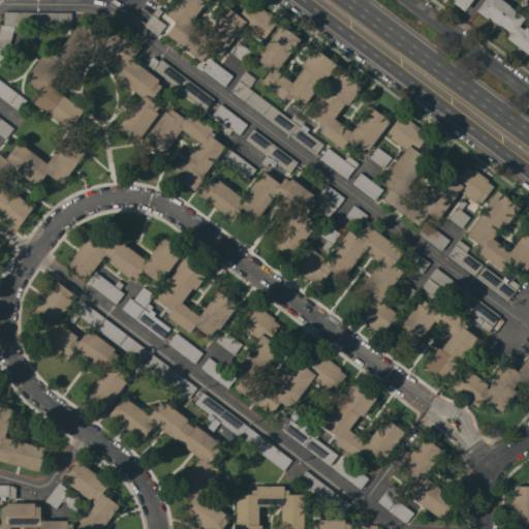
[(165,34),(175,22),(165,14),(176,0),(207,0),(189,23),(206,34),(226,6),(238,16),(250,0),(271,16),(270,17),(276,22),(263,38),(259,35),(257,37),(242,26),(220,56),(211,49),(200,61),(165,34)]
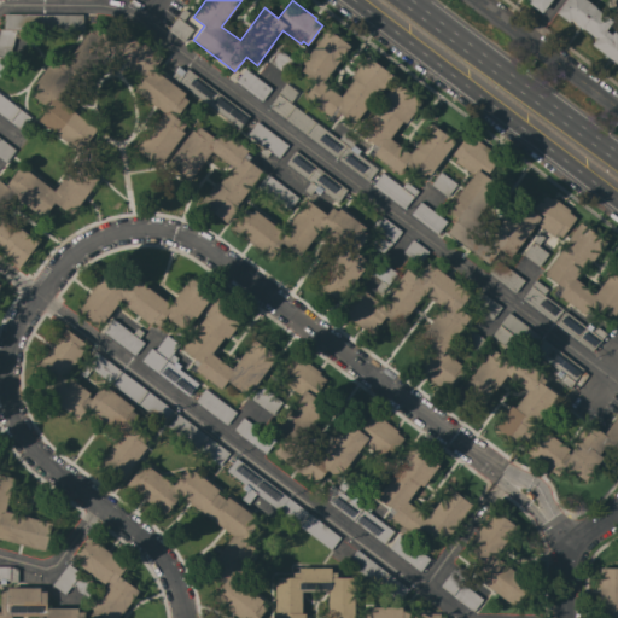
[(551,0),(542,12),(529,3),(531,0),(551,0)]
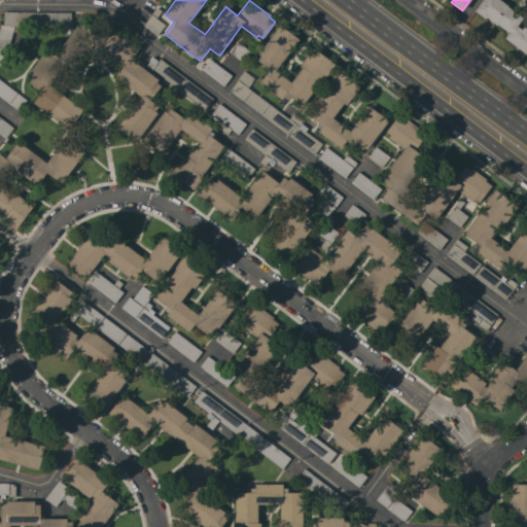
[(526,55),(504,38),(507,33),(497,24),(496,25),(491,20),(487,16),(485,19),(473,10),(481,0),(500,0),(507,5),(507,6),(522,18),(517,26),(521,29),(523,27),(526,29),(526,55)]
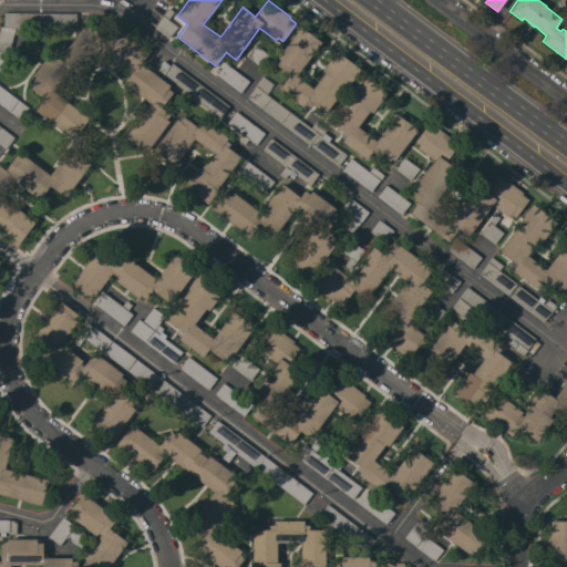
[(154,28),(168,8),(174,11),(167,19),(177,27),(168,39),(154,28)]
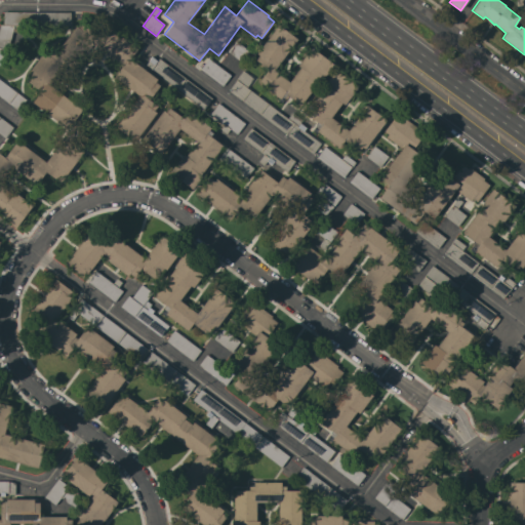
[(71,12),(71,26),(19,25),(18,33),(12,32),(4,66),(0,65),(0,25),(3,25),(4,11),(71,12)]
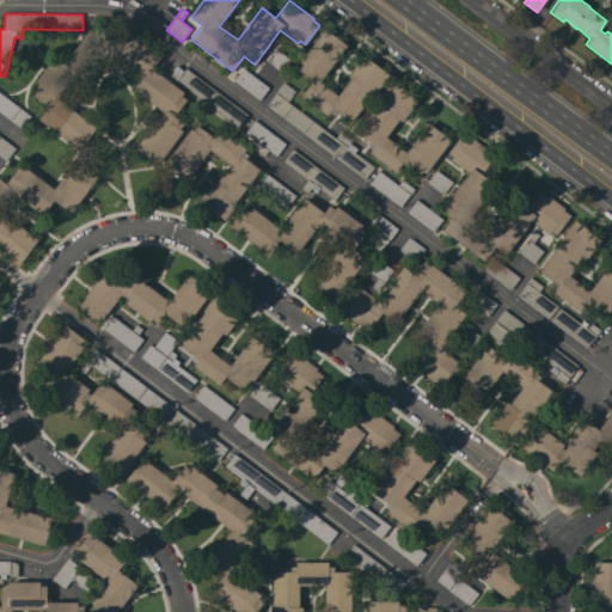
[(38,120),(48,106),(31,93),(35,89),(31,86),(55,55),(65,62),(89,30),(92,32),(96,28),(112,40),(122,28),(160,56),(152,68),(183,92),(181,96),(187,99),(173,116),(183,123),(179,129),(182,132),(158,165),(135,148),(163,111),(133,90),(142,78),(108,51),(86,80),(79,74),(60,101),(96,128),(79,150),(38,120)]
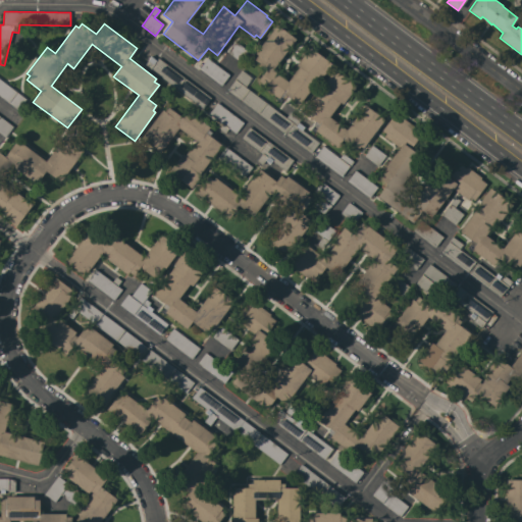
[(272,69),(288,81),(299,66),(296,64),(309,47),(330,62),(299,105),(286,95),(283,99),(280,96),(278,98),(257,82),(266,68),(254,59),(258,55),(255,53),(276,24),(296,39),(272,69)]
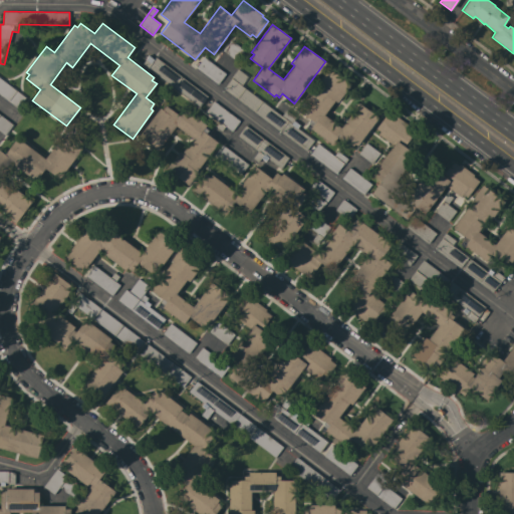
[(244,50),(236,60),(223,50),(231,40),(244,50)]
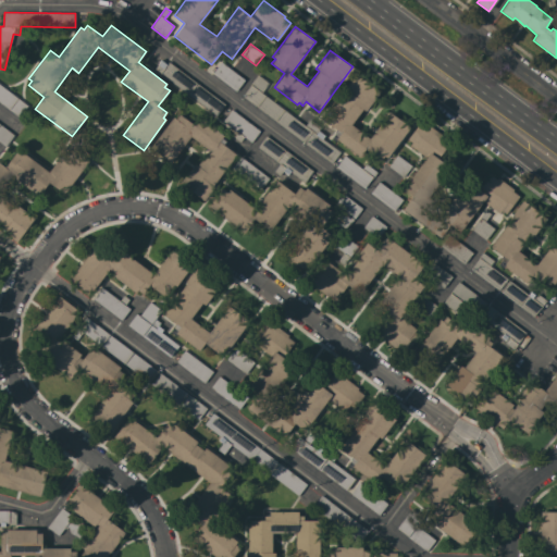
[(225,104),(217,115),(155,69),(159,63),(164,67),(169,62),(225,104)]
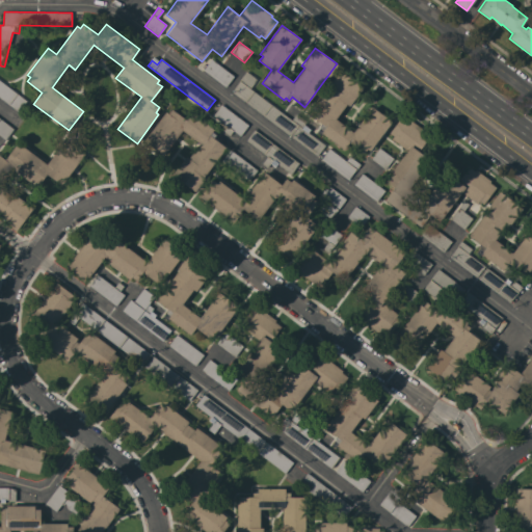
[(234,76),(225,87),(203,70),(211,59),(234,76)]
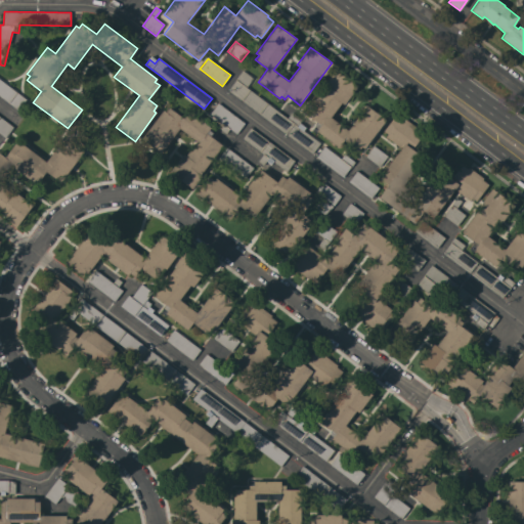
[(228,90),(236,79),(235,79),(242,70),(253,78),(246,87),(287,118),(292,112),(302,120),(297,126),(319,142),(312,154),(228,90)]
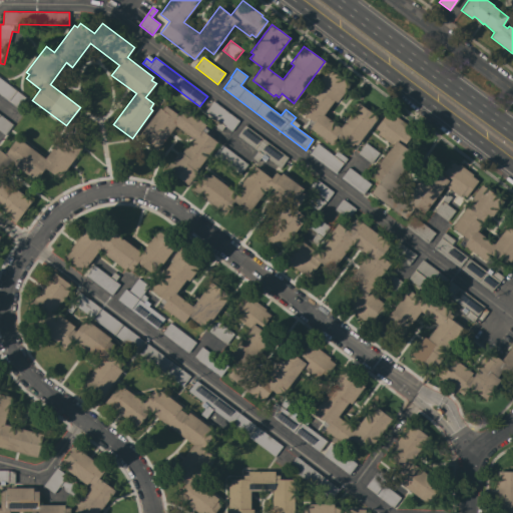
[(359,103),(378,117),(357,145),(354,143),(351,147),(337,137),(331,144),(310,128),(312,126),(308,123),(311,119),(299,110),(320,82),(318,81),(328,68),(350,84),(337,102),(334,100),(324,114),(340,127),(359,103)]
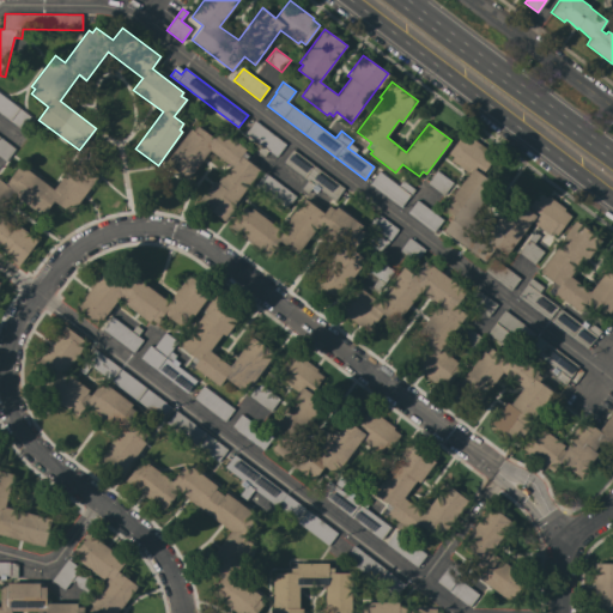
[(0,92),(30,116),(20,129),(0,113),(0,92)]
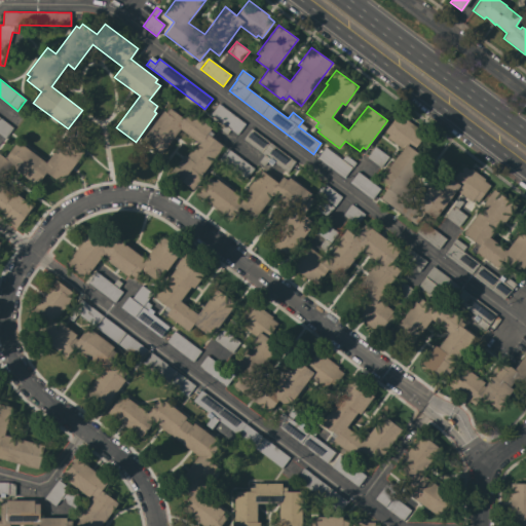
[(246,123),(237,135),(230,128),(227,134),(221,129),(225,124),(211,114),(219,103),(246,123)]
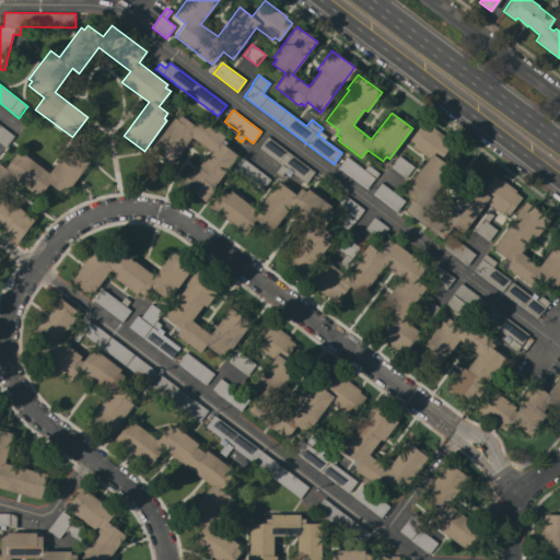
[(213,187),(216,188),(205,201),(181,184),(196,164),(198,166),(210,151),(191,137),(171,164),(151,148),(174,117),(176,119),(181,115),(196,126),(201,118),(224,136),(225,133),(229,137),(226,141),(226,142),(224,146),(237,155),(213,187)]
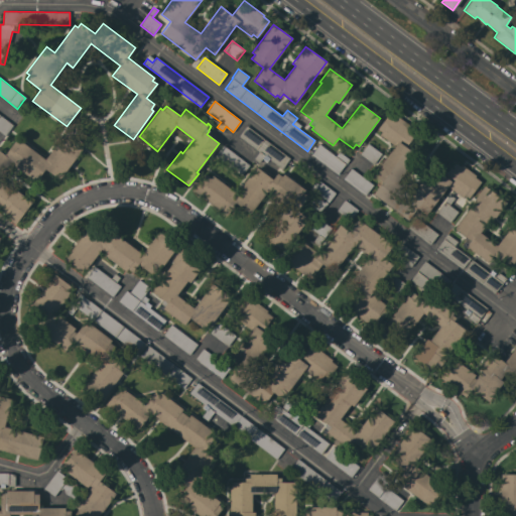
[(373,194),(382,181),(373,174),(395,146),(380,134),(382,132),(377,129),(391,111),(417,131),(405,147),(417,155),(397,182),(412,195),(432,167),(443,175),(454,161),(461,166),(462,164),(476,175),(475,176),(481,181),(469,199),(465,195),(463,198),(447,186),(425,215),(416,208),(407,220),(373,194)]
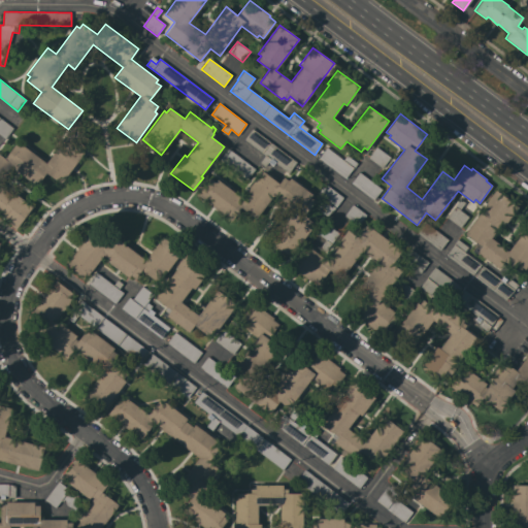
[(0,118),(13,128),(5,138),(0,134),(0,118)]
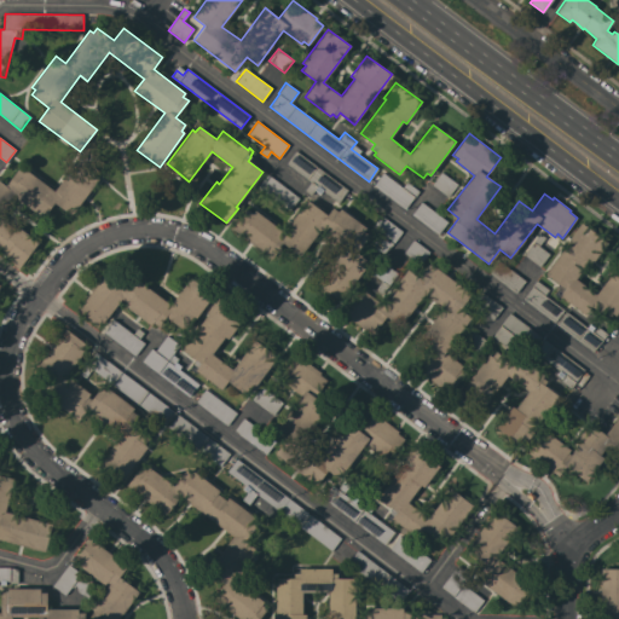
[(348,190),(339,203),(317,186),(311,195),(305,190),(311,181),(287,163),(295,150),(348,190)]
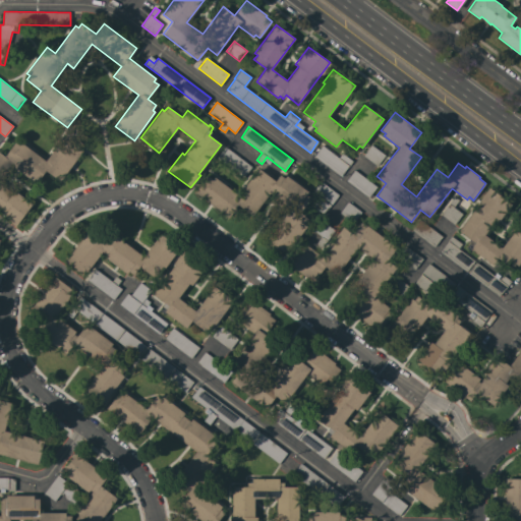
[(60,181),(46,170),(36,183),(11,165),(0,179),(33,204),(15,226),(3,217),(4,216),(0,212),(0,152),(4,156),(17,139),(46,161),(61,140),(64,142),(67,137),(83,151),(60,181)]
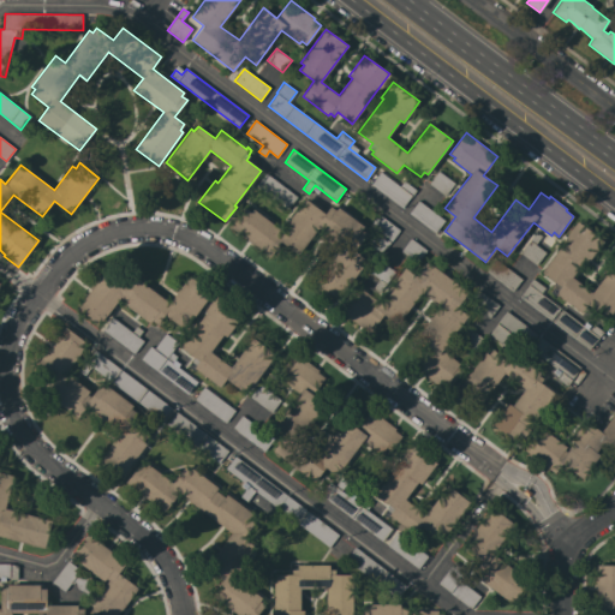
[(454,183),(445,196),(429,184),(439,171),(454,183)]
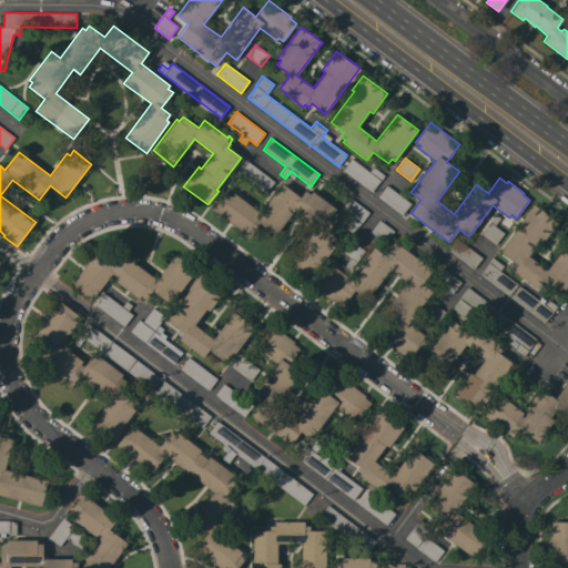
[(343,170),(352,159),(369,172),(373,166),(385,175),(381,181),(372,192),(343,170)]
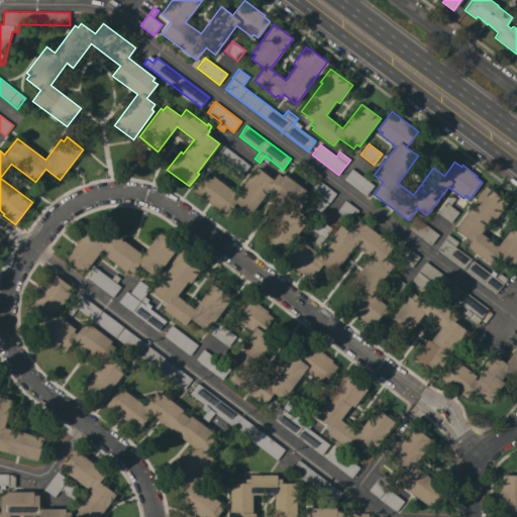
[(249,166),(241,176),(215,156),(223,145),(249,166)]
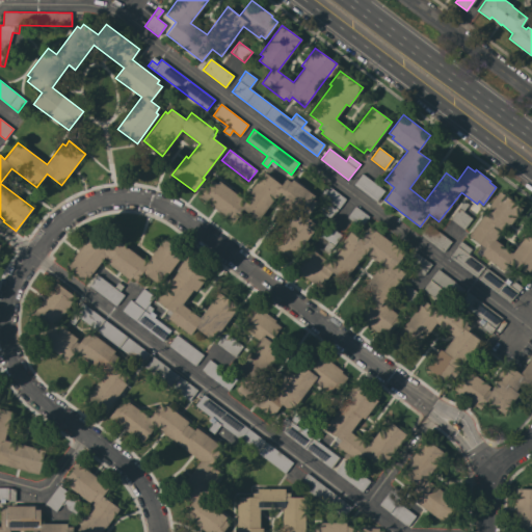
[(315,196),(313,198),(318,203),(307,216),(317,224),(292,259),(273,245),(297,213),(275,196),(258,220),(243,209),(233,222),(200,196),(212,180),(217,183),(219,181),(243,198),(264,171),(281,185),(286,178),(290,182),(292,179),(315,196)]
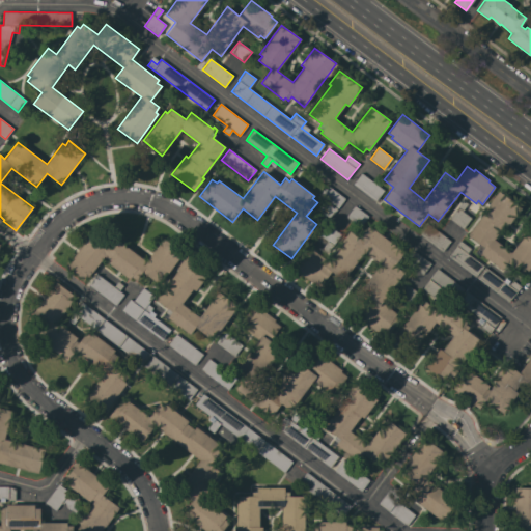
[(384,190),(375,201),(353,184),(361,173),(384,190)]
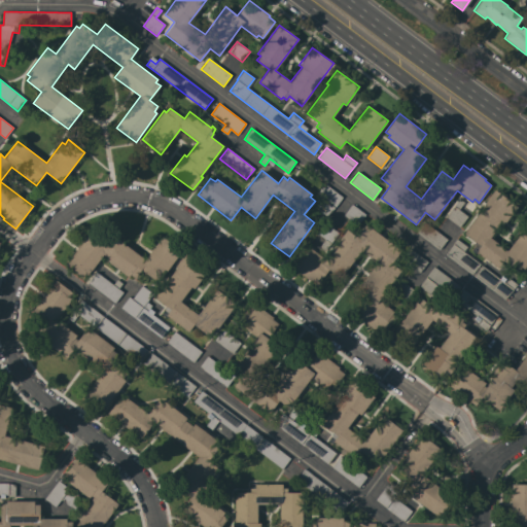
[(343,197),(327,216),(317,208),(323,200),(316,195),(324,183),(343,197)]
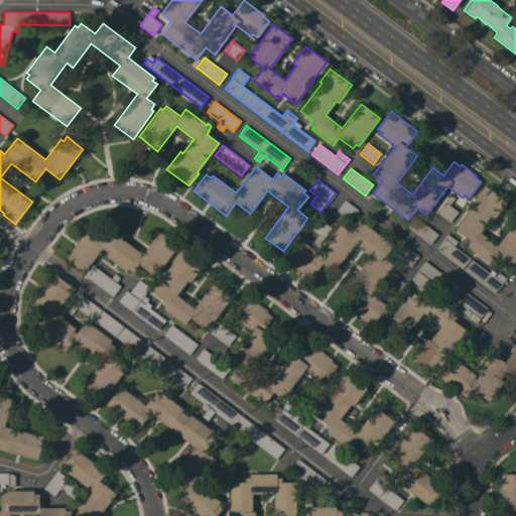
[(476,200),(475,199),(484,185),(506,202),(493,220),(490,218),(480,232),(497,245),(514,222),(515,223),(515,258),(513,263),(510,261),(507,266),(500,260),(493,255),(487,262),(467,246),(468,244),(464,241),(467,238),(455,229),(476,200)]
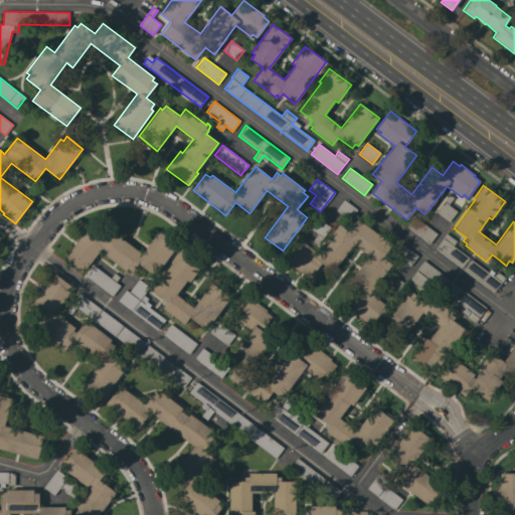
[(436,212),(449,194),(454,198),(449,204),(457,211),(449,222),(436,212)]
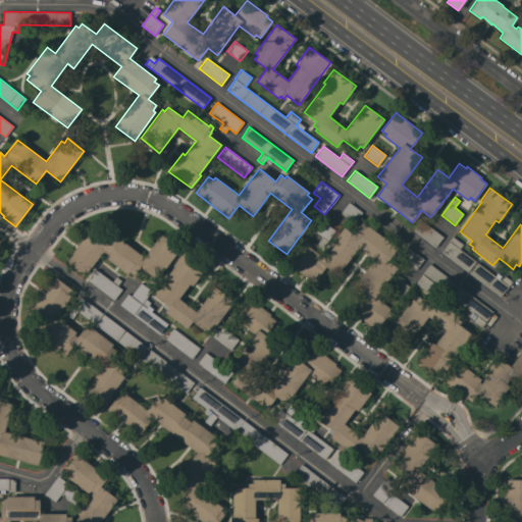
[(362,212),(354,223),(341,213),(349,202),(362,212)]
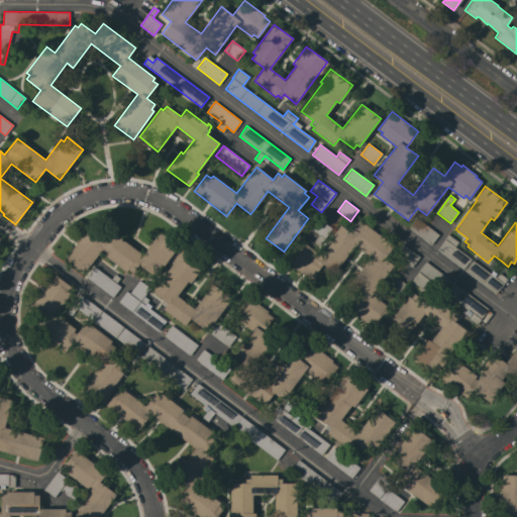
[(319,245),(314,241),(319,234),(311,228),(318,218),(332,228),(319,245)]
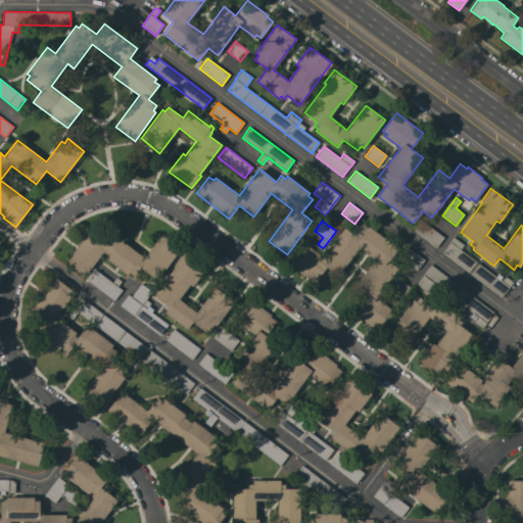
[(414,231),(422,221),(443,237),(436,248),(414,231)]
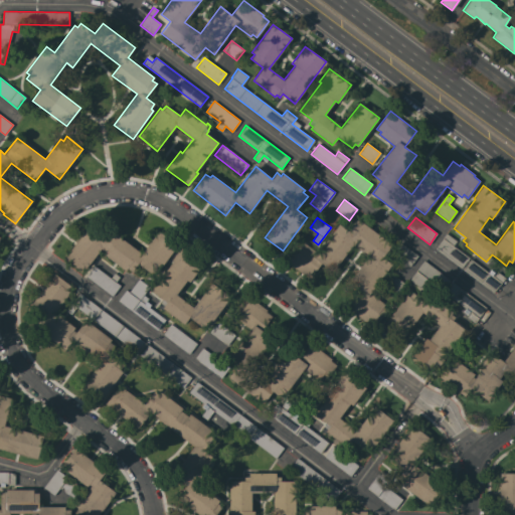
[(391,244),(382,258),(391,265),(370,293),(384,305),(383,307),(387,310),(373,328),(347,307),(358,292),(347,284),(368,256),(352,244),(332,272),(321,264),(310,279),(283,258),(298,237),(317,252),(339,224),(348,231),(357,218),(391,244)]
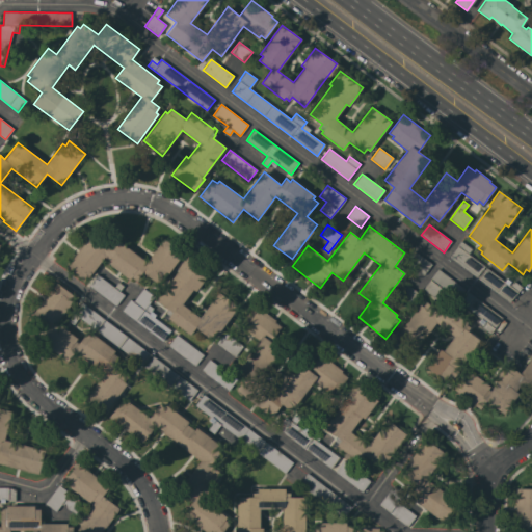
[(111,248),(117,240),(147,262),(164,239),(183,254),(163,281),(160,278),(157,283),(142,272),(136,281),(132,276),(130,280),(107,263),(109,260),(104,257),(89,277),(86,275),(83,280),(67,267),(91,234),(111,248)]
